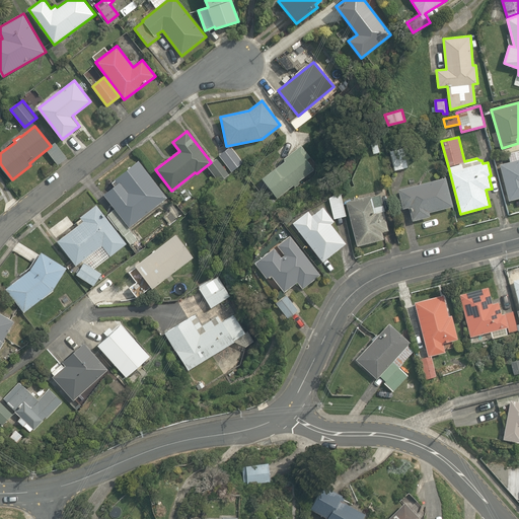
[(371,142),(374,154),(380,152),(377,141),(371,142)]
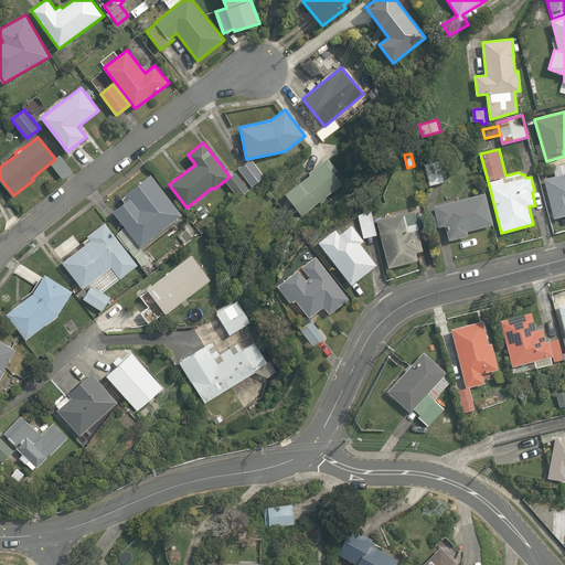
[(286,193),(302,215),(320,201),(322,203),(327,200),(324,198),(343,183),(334,173),(338,170),(328,158),(309,172),(310,174),(286,193)]
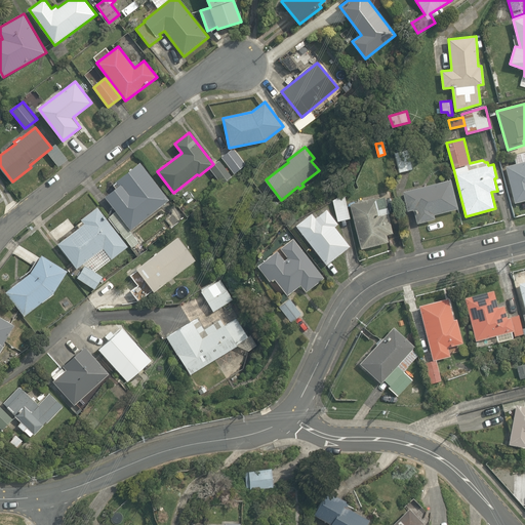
[(247,164),(234,148),(223,158),(235,174),(247,164)]
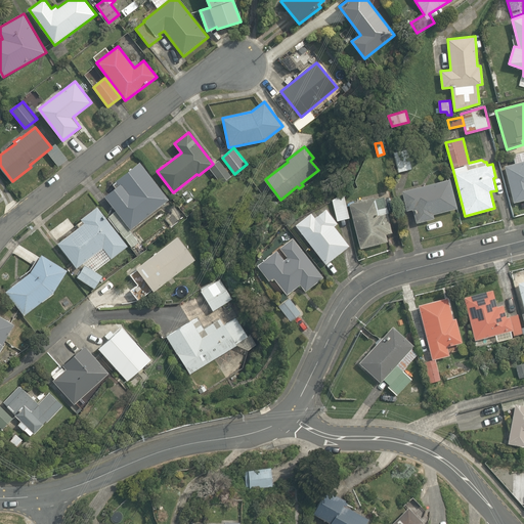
[(393,153),(398,172),(413,168),(408,148),(393,153)]
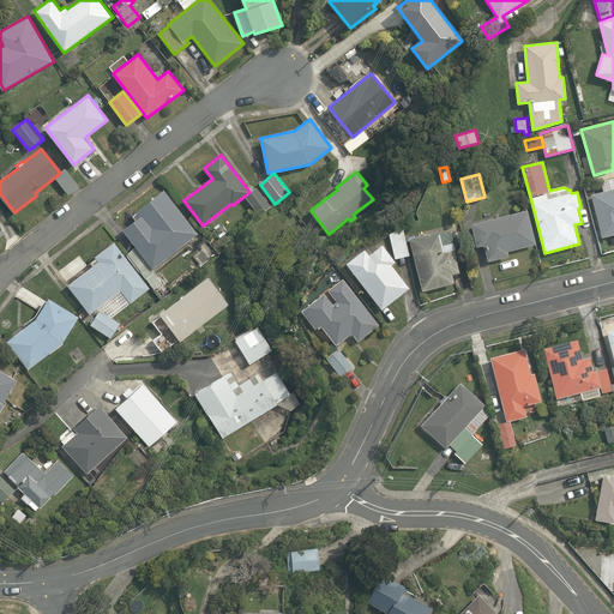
[(603,191),(591,194),(602,236),(613,233),(613,179),(601,182),(603,191)]
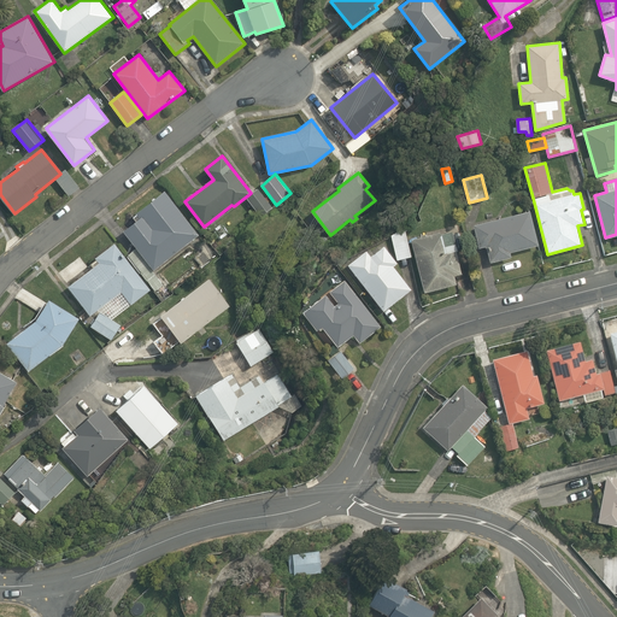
[(274,207),(258,188),(247,198),(262,217),(274,207)]
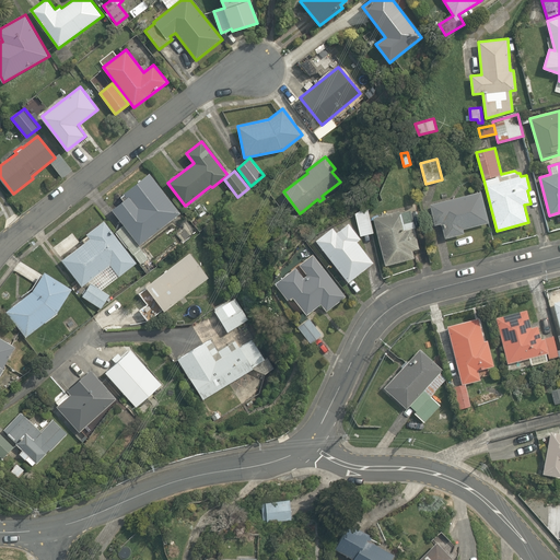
[(150,173),(124,193),(127,197),(112,209),(125,225),(116,231),(141,264),(149,258),(139,245),(181,213),(150,173)]
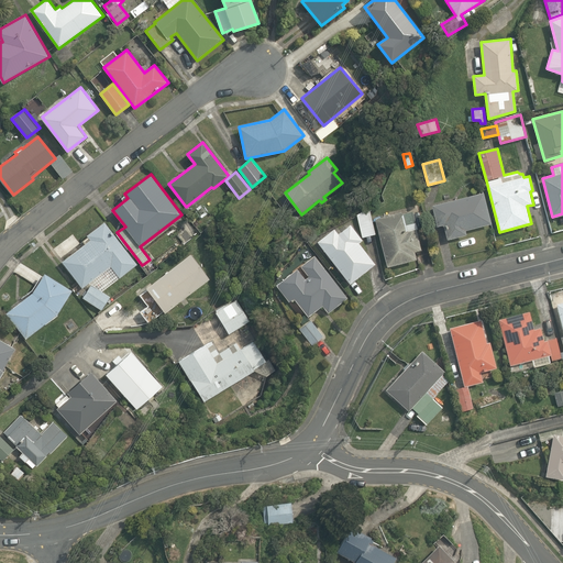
[(493,223),(484,191),(432,206),(438,227),(444,224),(448,240),(467,234),(466,230),(493,223)]
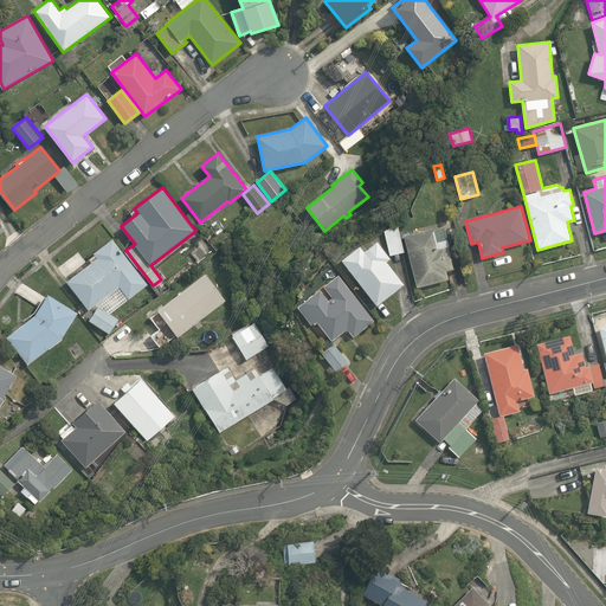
[(385,230),(389,256),(405,252),(399,225),(385,230)]
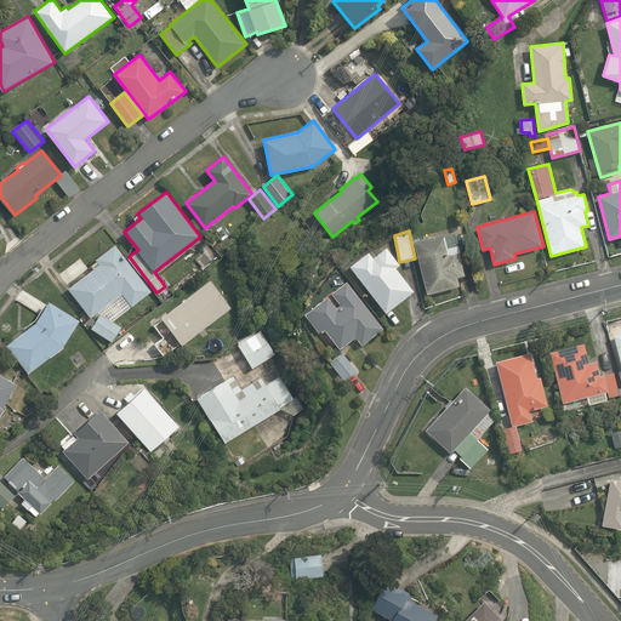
[(425,238),(414,240),(427,294),(460,286),(457,277),(466,275),(460,252),(461,252),(456,233),(445,235),(445,233),(429,237),(429,235),(423,238),(425,238)]
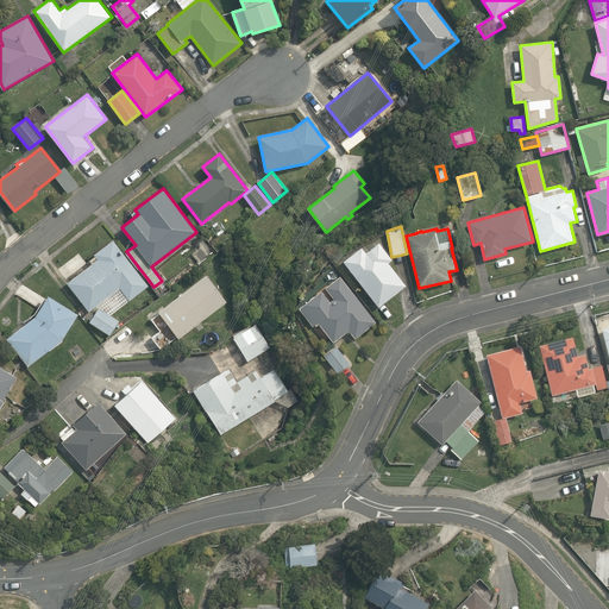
[(149,287),(113,240),(94,255),(99,259),(68,282),(89,312),(120,288),(130,300),(149,287)]
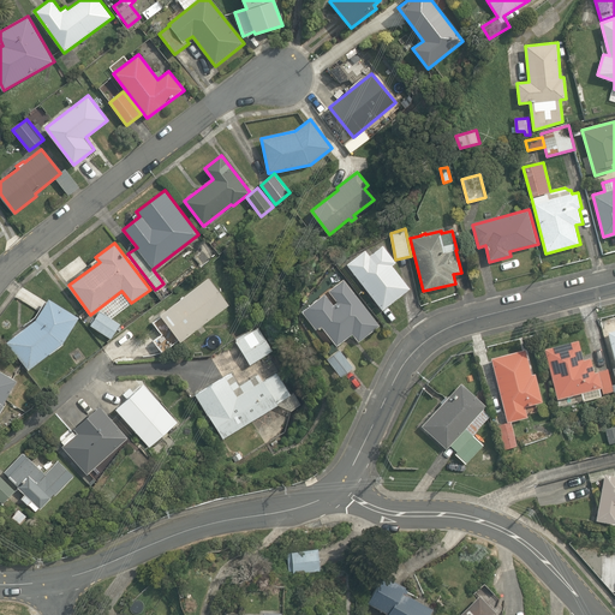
[(365,250),(347,263),(383,310),(411,288),(393,266),(396,262),(383,245),(370,255),(365,250)]
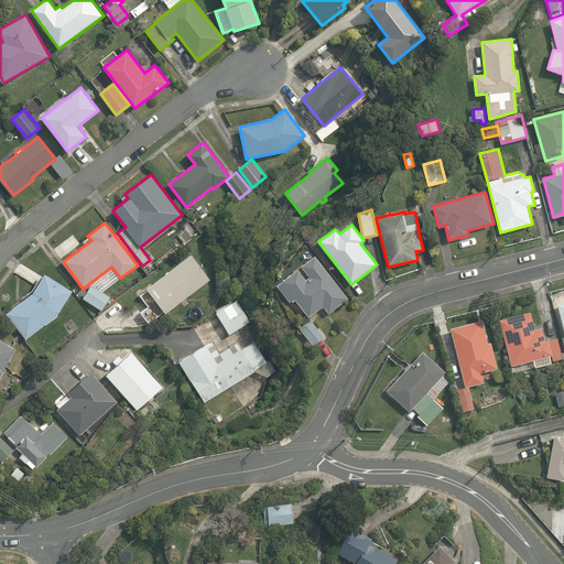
[(191,255),(147,288),(166,313),(210,280),(191,255)]
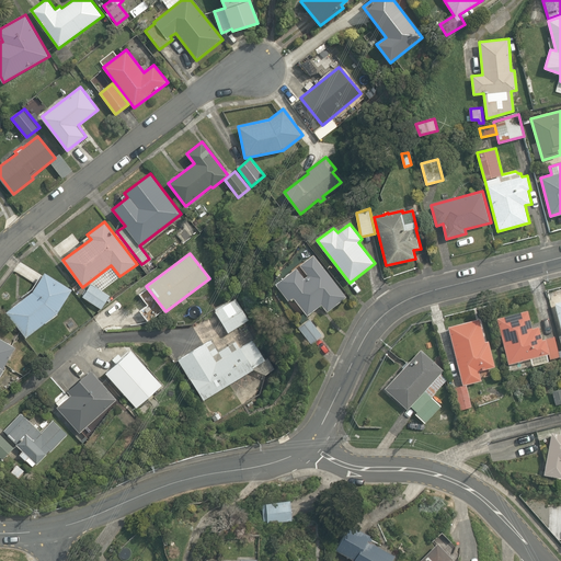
[(305,277),(297,267),(276,284),(288,300),(293,297),(308,316),(321,305),(328,311),(347,296),(313,254),(300,265),(308,275),(305,277)]
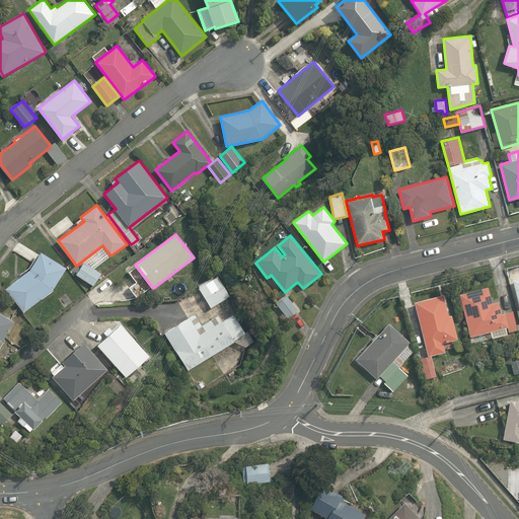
[(54,289),(67,268),(42,251),(29,269),(5,289),(24,312),(54,289)]
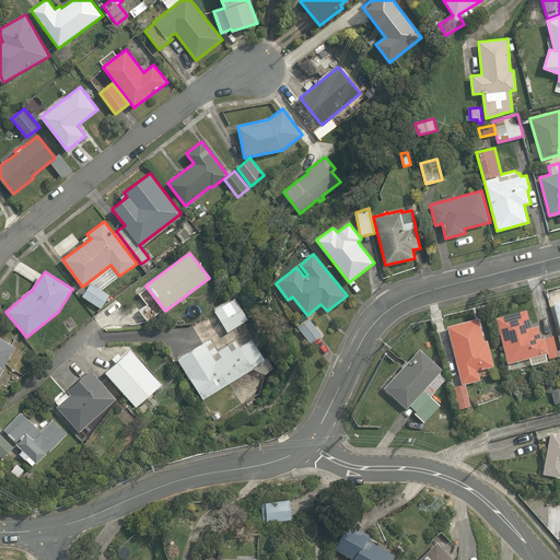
[(111,294),(91,282),(83,296),(102,308),(111,294)]
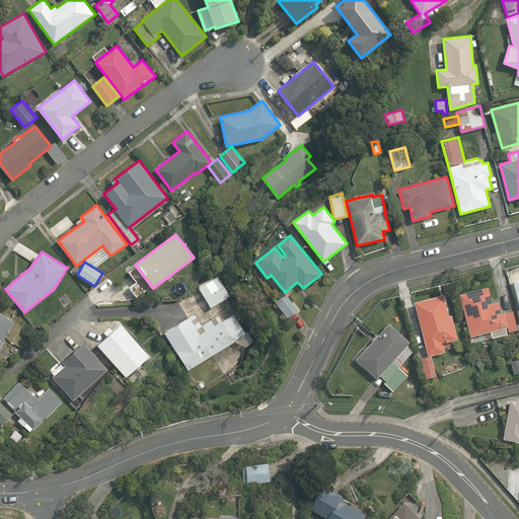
[(218,276),(199,287),(212,308),(230,296),(218,276)]
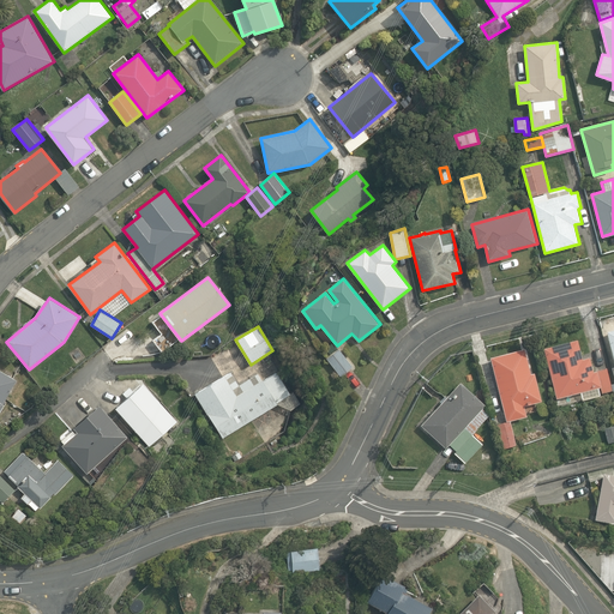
[(602,393),(613,390),(607,368),(594,372),(590,357),(583,359),(578,339),(545,348),(557,398),(581,392),(583,401),(601,396),(599,387),(601,386),(602,393)]
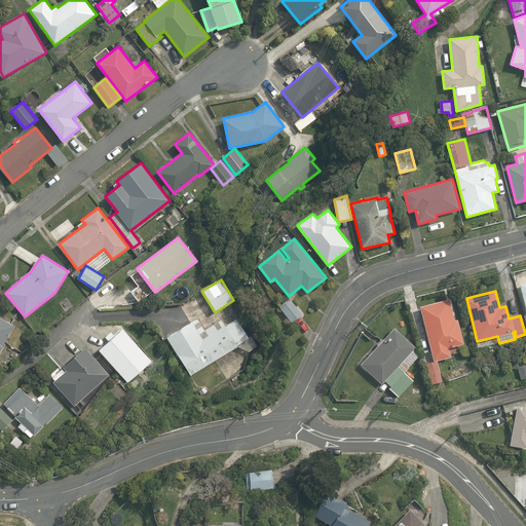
[(450,298),(419,306),(434,361),(452,357),(449,347),(464,344),(458,320),(455,320),(450,298)]
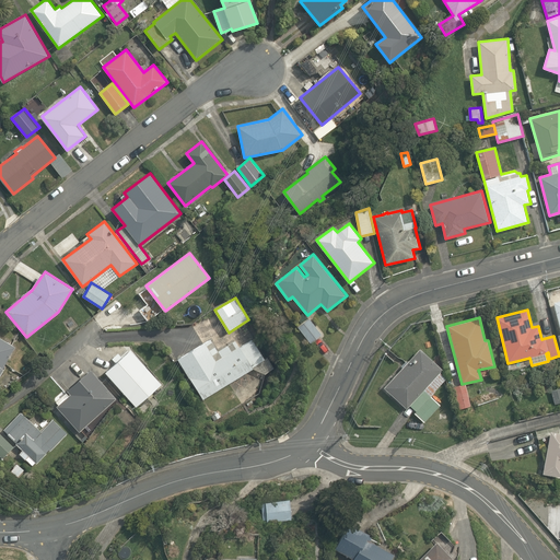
[(323,334),(310,318),(299,327),(311,343),(323,334)]
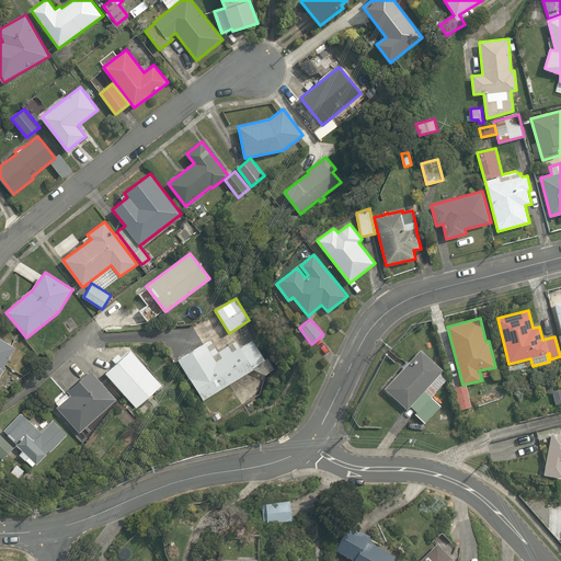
[(0,336),(0,375),(4,368),(4,367),(15,346),(0,336)]
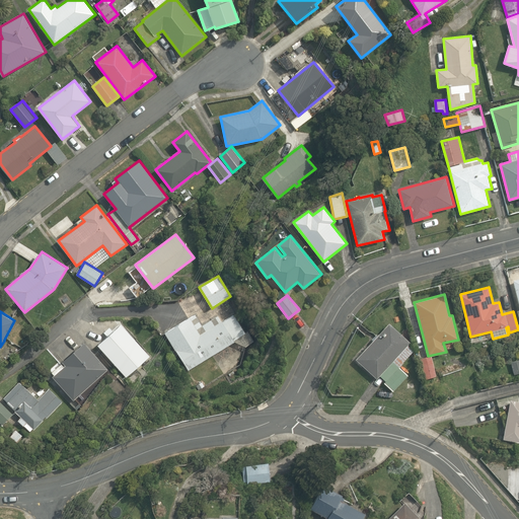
[(196,313),(165,332),(189,370),(235,342),(246,347),(255,342),(248,330),(245,332),(234,314),(223,321),(218,314),(202,323),(196,313)]
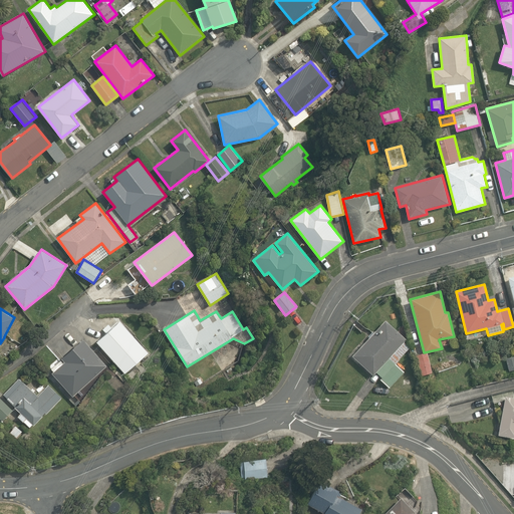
[(150,352),(120,319),(97,341),(124,373),(150,352)]
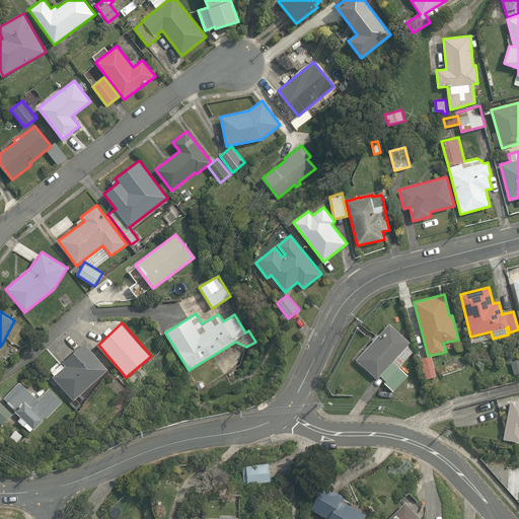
[(389,322),(356,359),(377,379),(380,376),(386,381),(384,383),(393,391),(409,375),(399,368),(415,351),(409,346),(412,342),(389,322)]
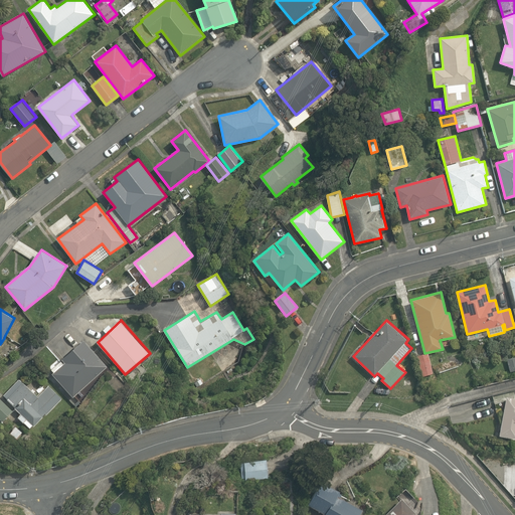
[(65,362),(52,373),(73,397),(108,366),(83,339),(62,358),(65,362)]
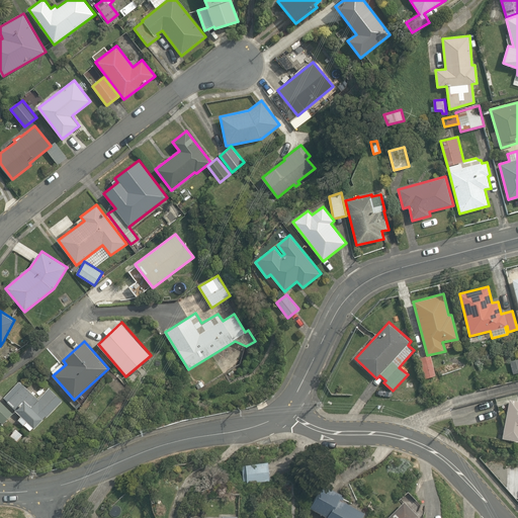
[(19,381),(3,398),(15,410),(15,411),(21,416),(17,420),(23,425),(24,425),(30,430),(33,428),(34,429),(44,419),(44,418),(46,416),(47,417),(62,401),(50,389),(38,399),(23,384),(19,381)]
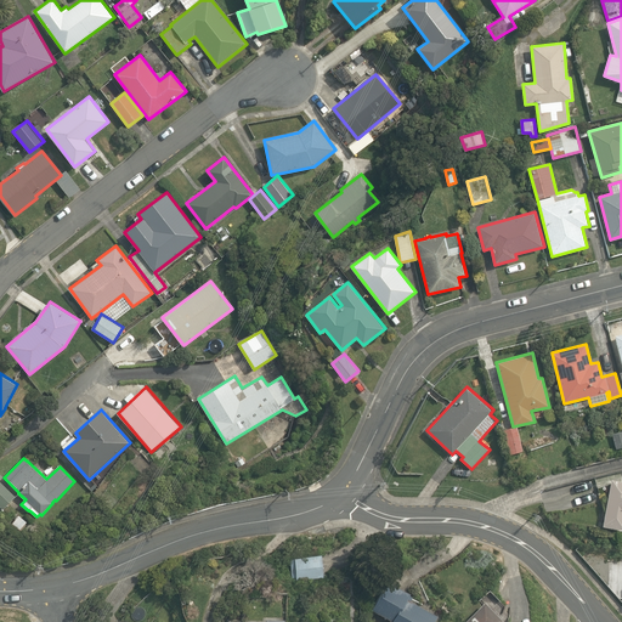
[(621,480),(612,479),(603,526),(621,529),(621,480)]
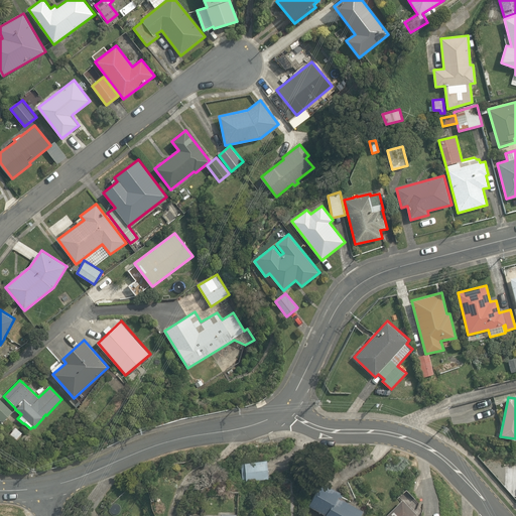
[(0,419),(2,422),(13,411),(0,398),(0,419)]
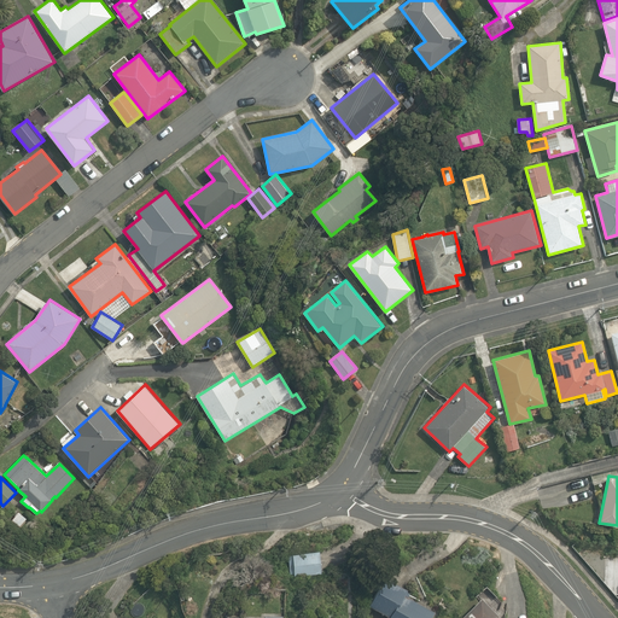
[(322,573),(320,551),(293,553),(289,554),(291,577),(295,576),(295,577),(322,573)]
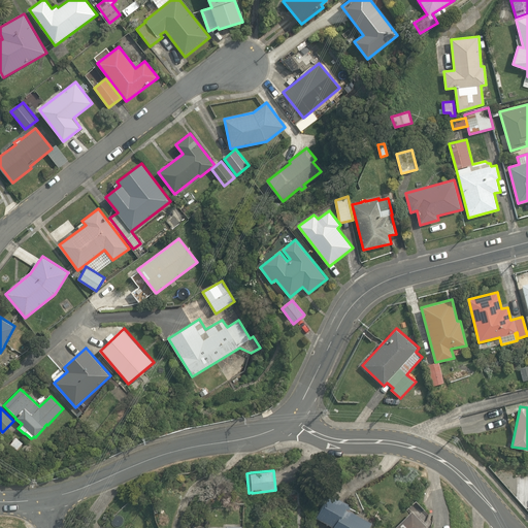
[(368,527),(372,522),(349,508),(351,505),(348,503),(349,502),(331,492),(316,517),(332,526),(331,527),(368,527)]
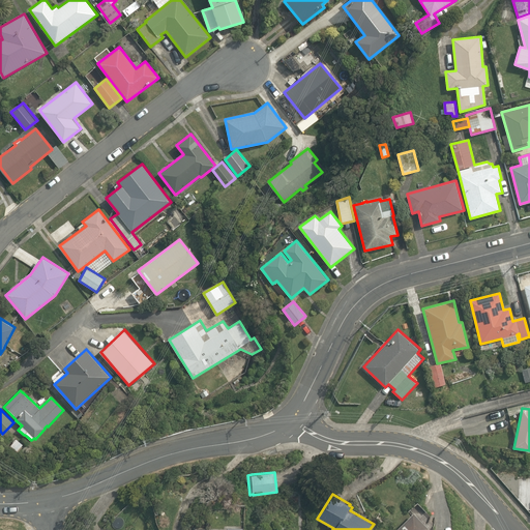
[(425,529),(429,528),(414,512),(394,529),(425,529)]
